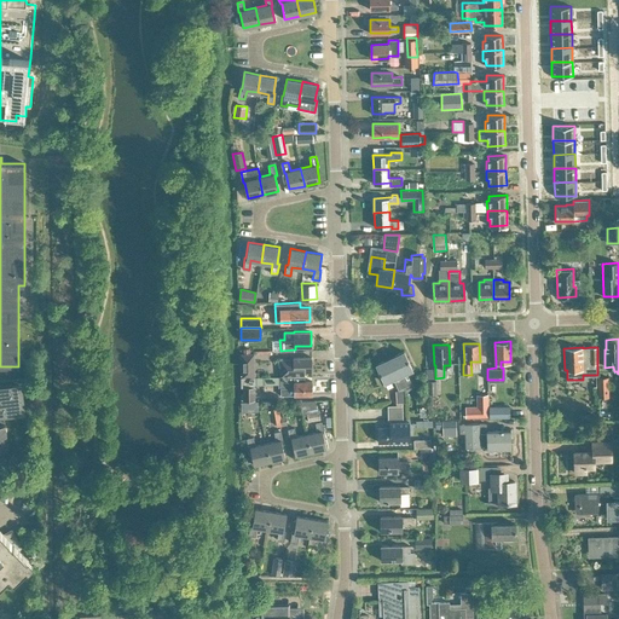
[(389,358),(404,387),(409,385),(404,374),(412,369),(404,351),(389,358)]
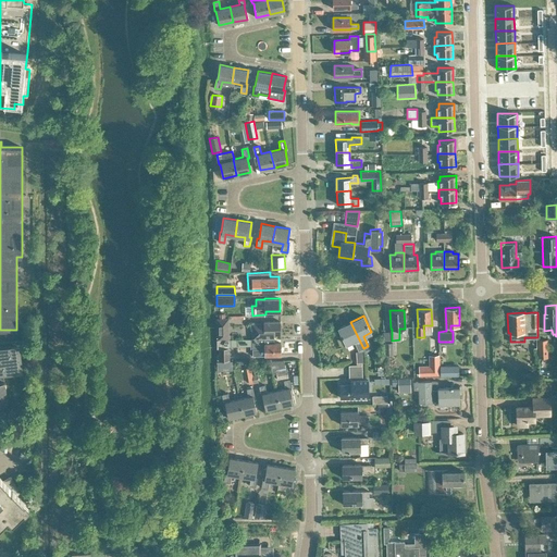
[(217,339),(229,339),(230,339),(229,318),(225,318),(219,318),(217,318),(217,339)]
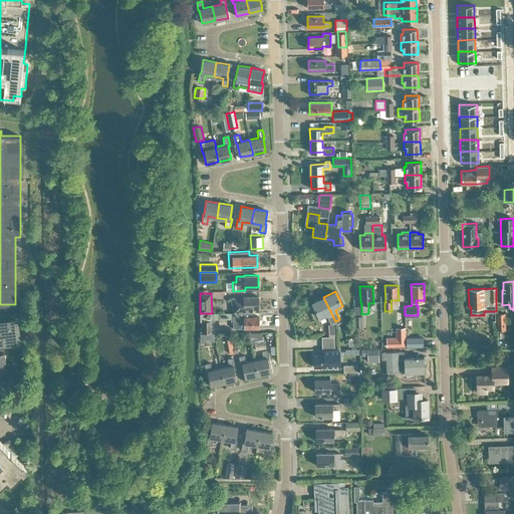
[(233,312),(252,311),(252,307),(258,307),(258,296),(243,296),(243,298),(233,298),(233,312)]
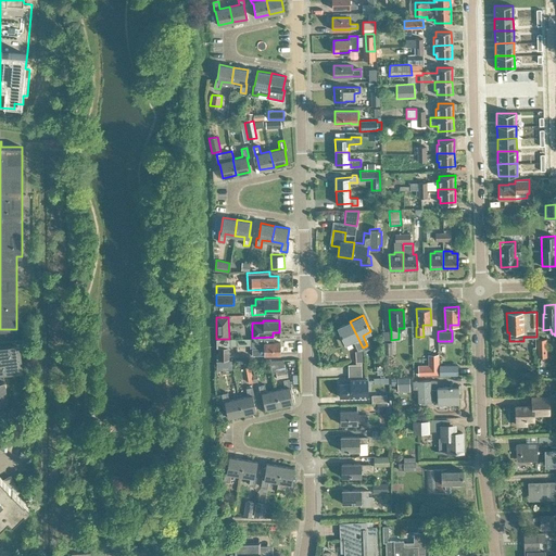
[(357,350),(363,348),(350,321),(338,327),(345,343),(353,340),(357,350)]
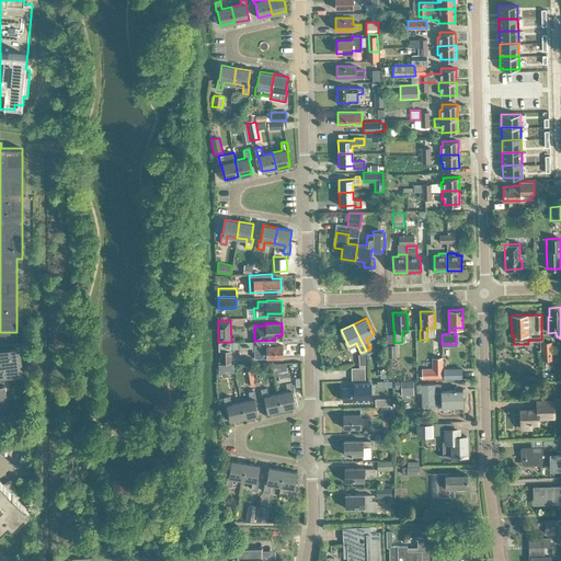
[(275,340),(254,341),(254,357),(266,357),(283,357),(282,345),(275,345),(275,340)]
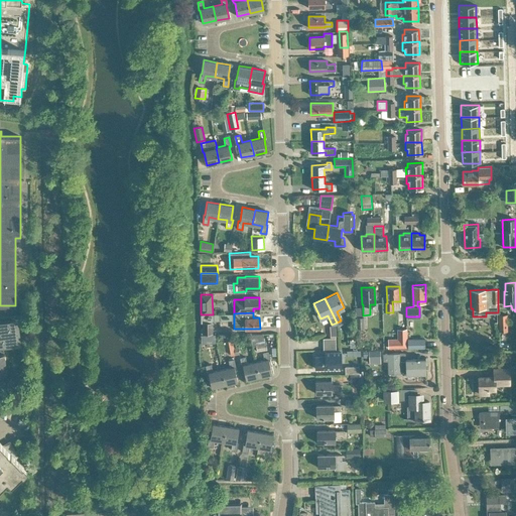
[(201,323),(202,323),(212,323),(212,314),(201,314),(201,323)]
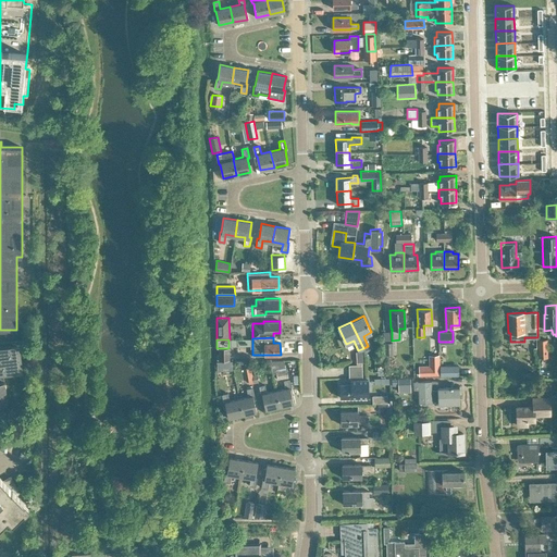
[(539,358),(548,357),(547,339),(537,339),(539,358)]
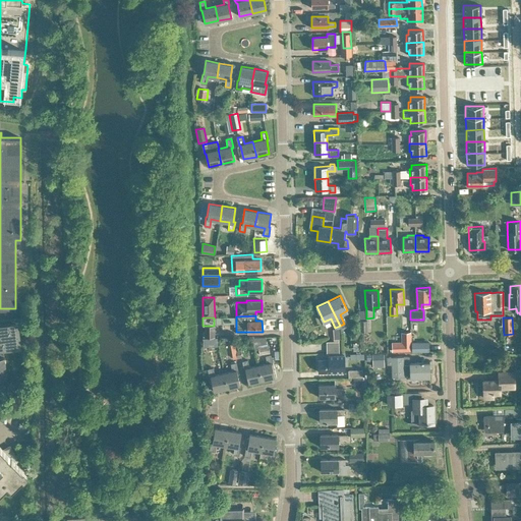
[(367,332),(367,321),(359,321),(359,332),(367,332)]
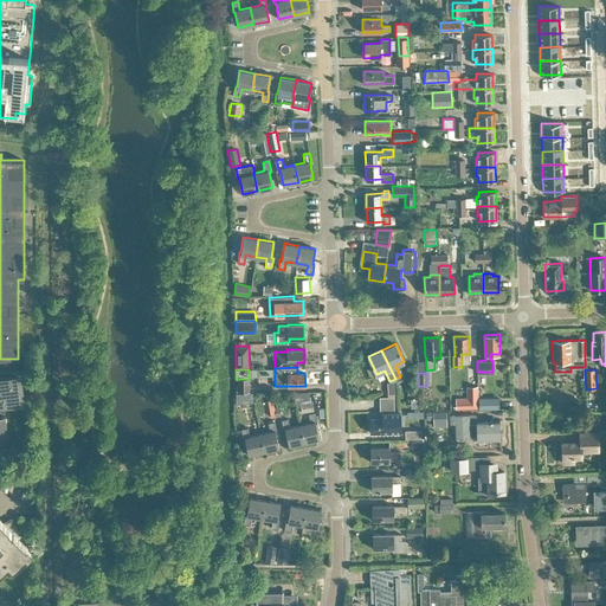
[(0,405),(23,403),(19,378),(0,379),(0,440),(8,439),(6,416),(0,416),(0,405)]
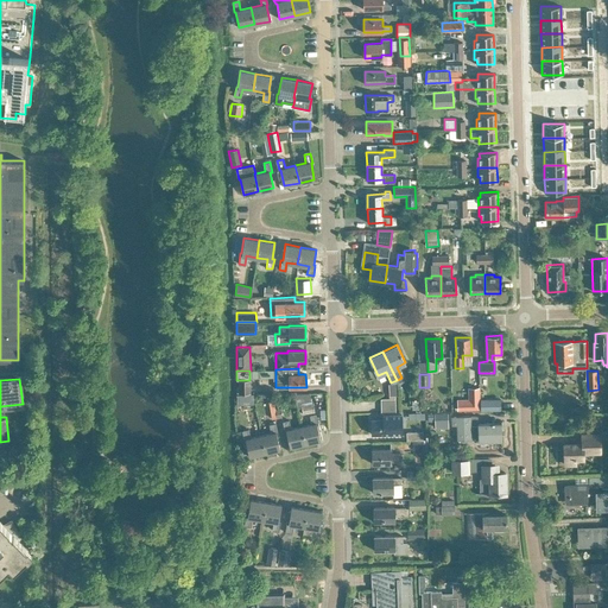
[(249,380),(238,380),(238,393),(249,393),(249,380)]
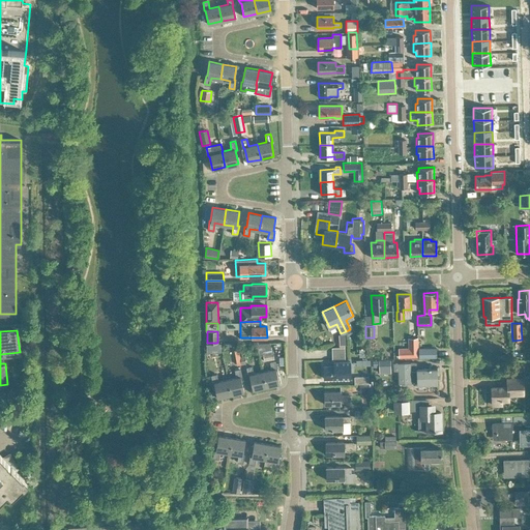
[(418,357),(418,348),(418,342),(418,339),(409,339),(409,349),(398,349),(399,357),(418,357)]
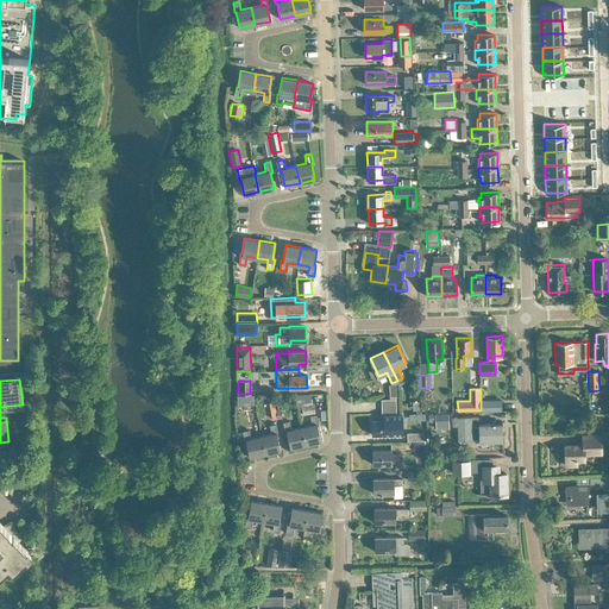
[(299,408),(313,406),(309,394),(295,394),(299,408)]
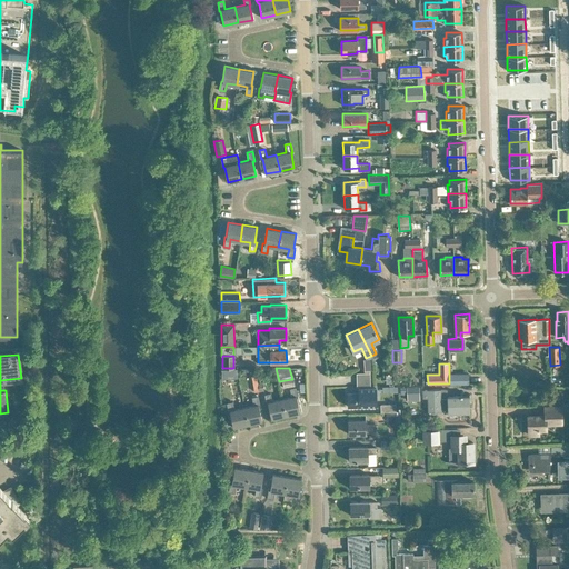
[(468,373),(449,373),(449,383),(468,383),(468,373)]
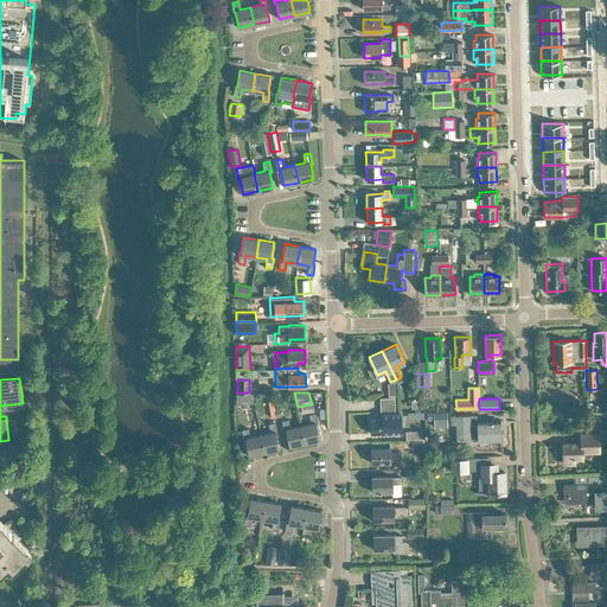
[(301,425),(305,442),(320,439),(317,423),(318,423),(315,413),(310,414),(311,422),(301,425)]
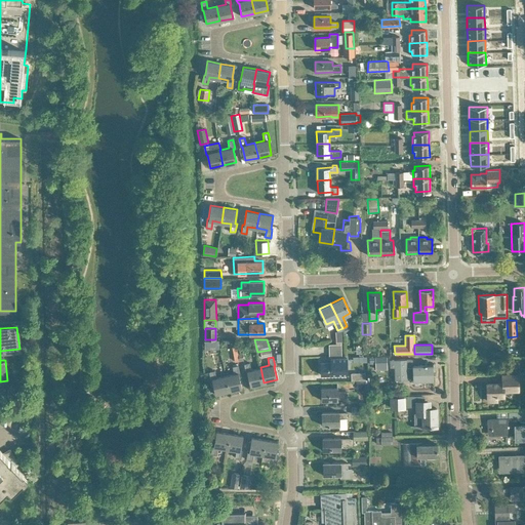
[(321,374),(336,374),(348,373),(347,357),(330,357),(330,362),(320,362),(321,374)]
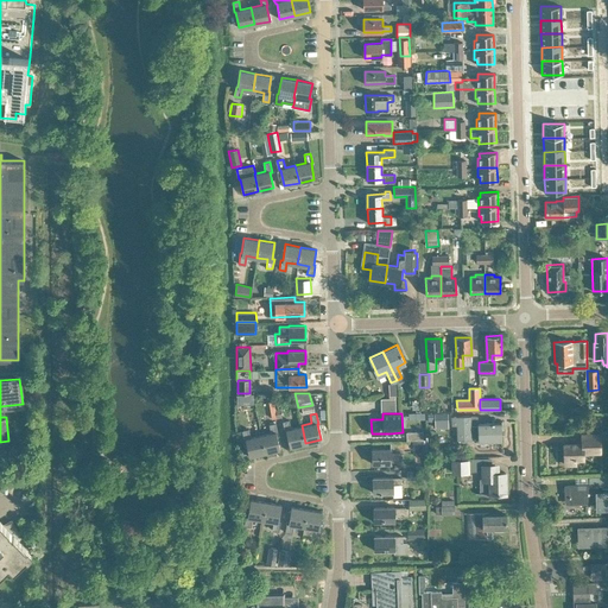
[(589,416),(589,425),(601,425),(601,415),(589,416)]
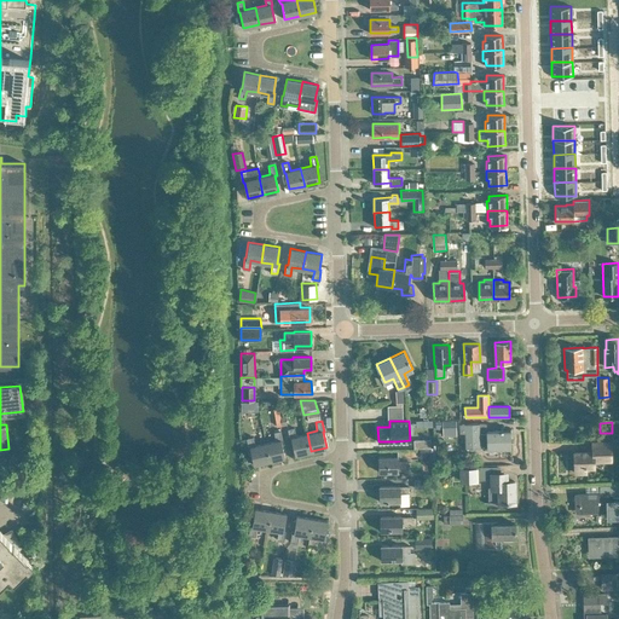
[(480,423),(460,423),(460,432),(466,432),(466,447),(479,447),(479,445),(486,445),(486,447),(510,447),(510,429),(501,429),(501,431),(486,431),(486,423),(480,423)]
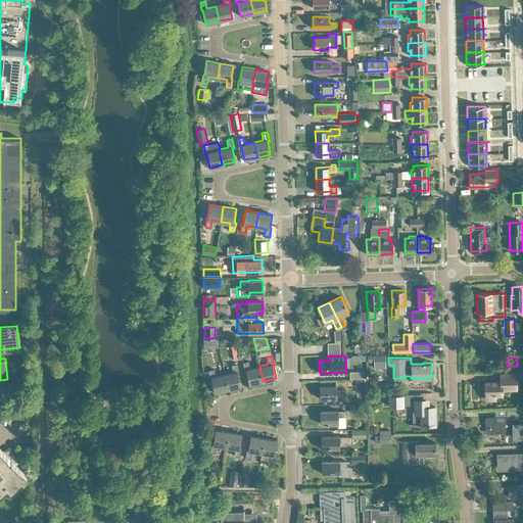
[(263,381),(259,366),(250,368),(248,361),(243,362),(245,371),(246,371),(249,384),(263,381)]
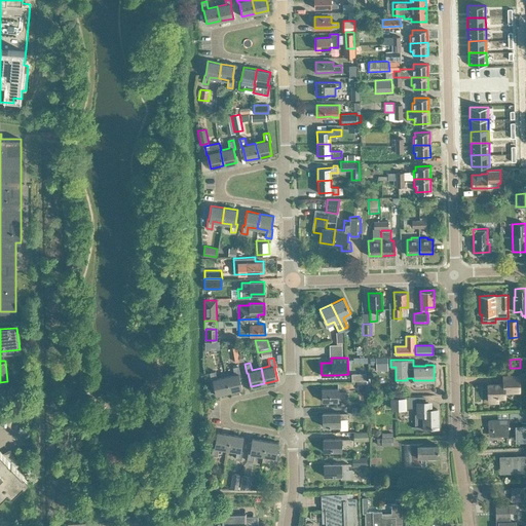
[(226,376),(229,391),(242,388),(239,374),(240,374),(238,366),(233,367),(234,374),(226,376)]
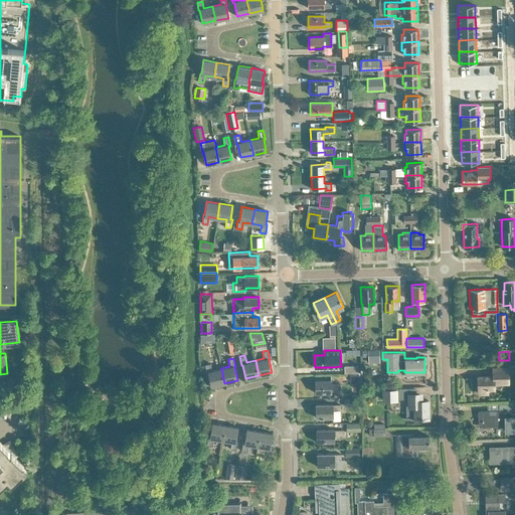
[(224,383),(221,368),(212,370),(210,363),(205,364),(207,372),(208,372),(211,386),(224,383)]
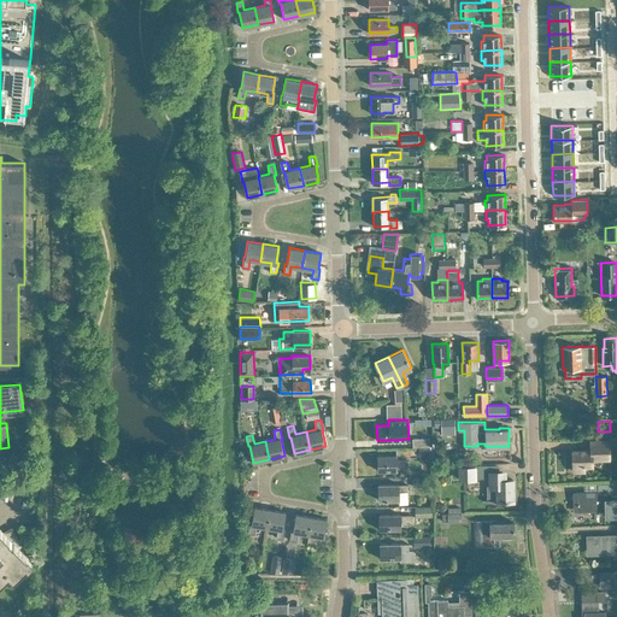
[(573,470),(583,470),(583,465),(592,464),(592,459),(609,459),(609,440),(591,441),(591,450),(571,451),(573,470)]
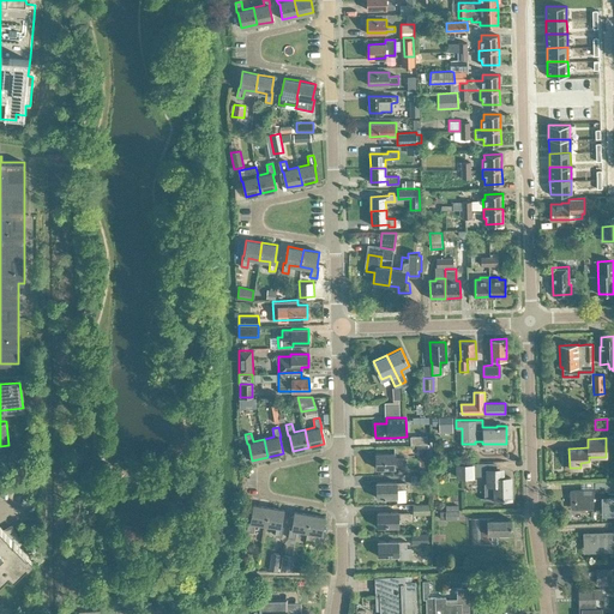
[(395,458),(395,453),(375,453),(375,468),(395,468),(395,465),(404,465),(404,457),(395,458)]
